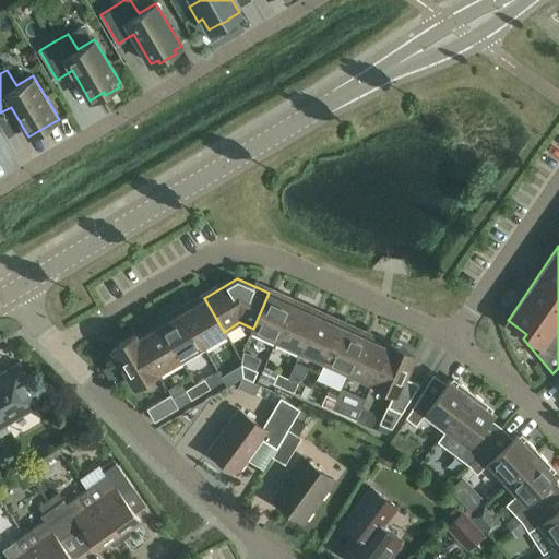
[(269,293),(253,329),(277,340),(295,299),(277,292),(275,296),(269,293)]
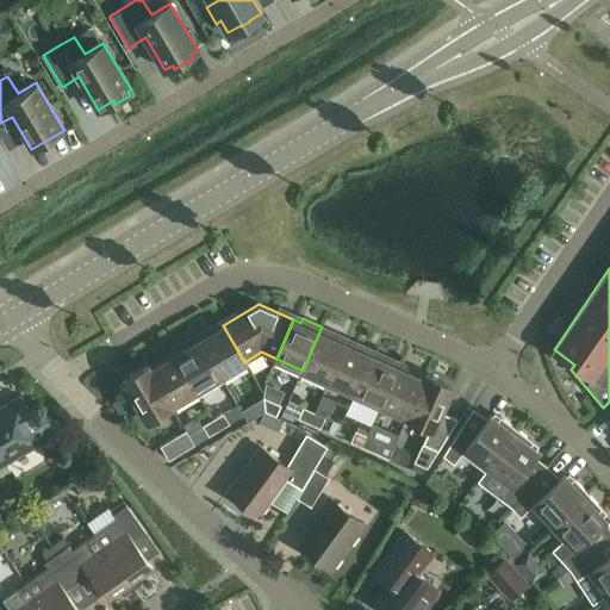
[(244,362),(223,325),(217,329),(215,325),(197,336),(221,377),(244,362)]
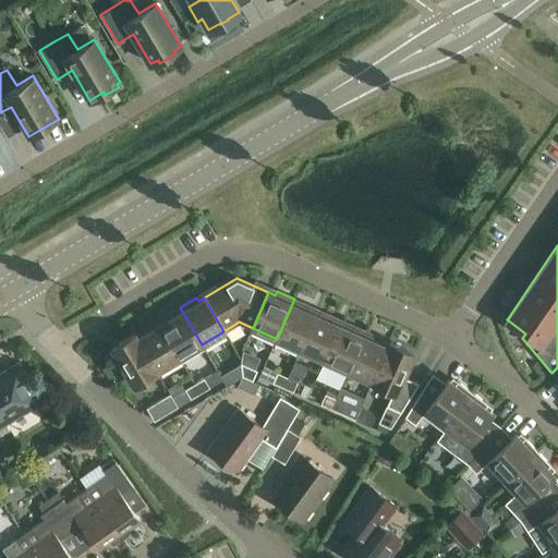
[(294,299),(277,339),(300,350),(316,314),(310,311),(312,307),(294,299)]
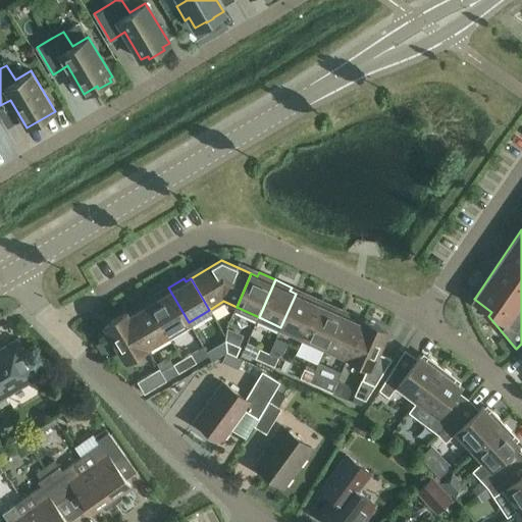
[(189,322),(168,288),(153,297),(155,300),(149,303),(167,334),(170,338),(191,326),(189,322)]
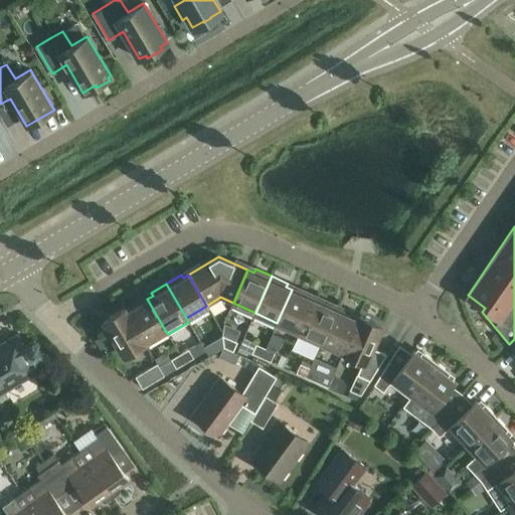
[(298,293),(292,290),(277,323),(299,332),(316,296),(300,289),(298,293)]
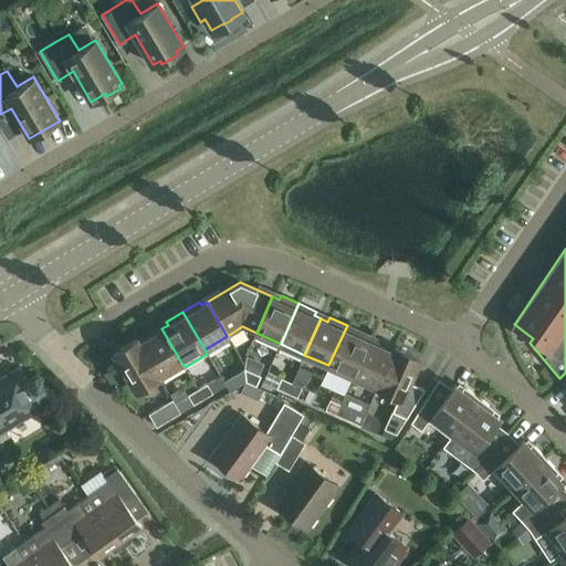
[(364,333),(347,325),(328,365),(353,376),(369,341),(363,337),(364,333)]
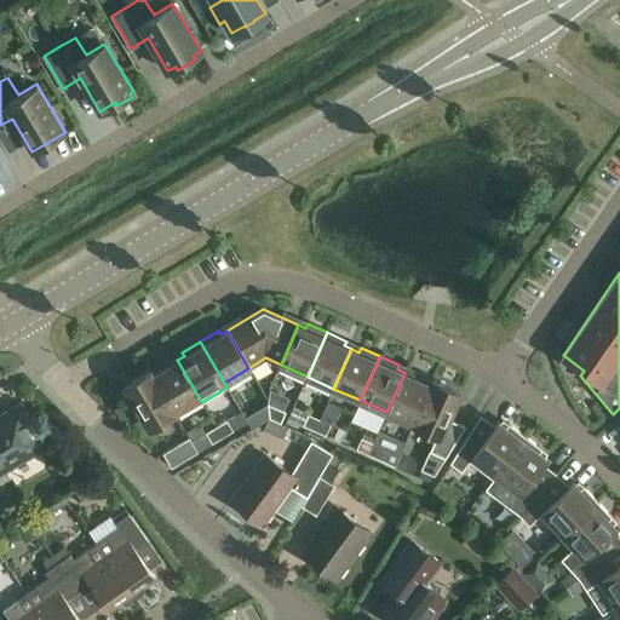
[(167,360),(149,371),(174,412),(199,397),(177,360),(170,365),(167,360)]
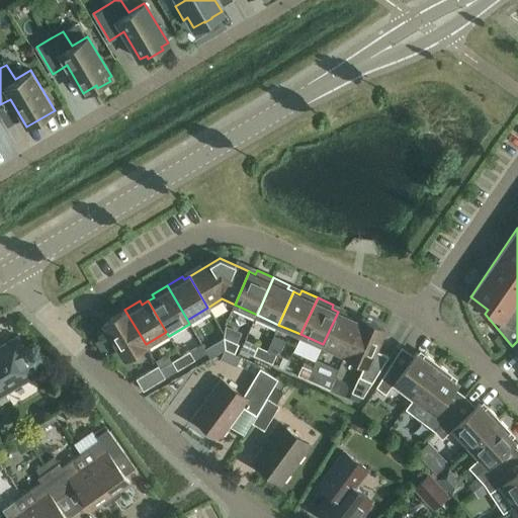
[(124,310),(109,319),(103,323),(105,326),(123,357),(146,344),(124,310)]
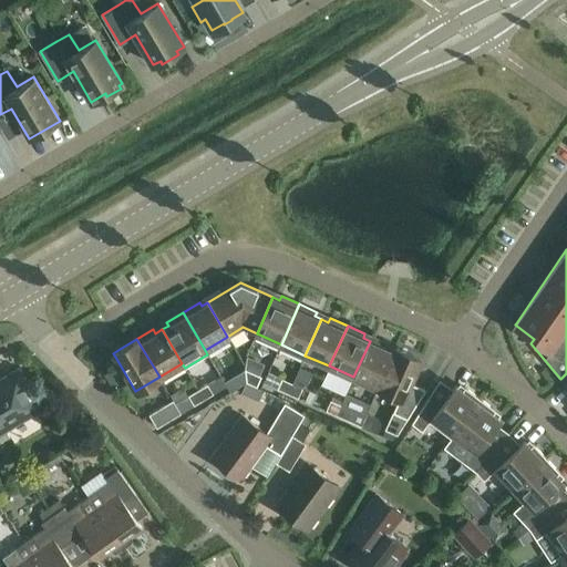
[(377,343),(370,341),(353,377),(378,388),(395,348),(378,340),(377,343)]
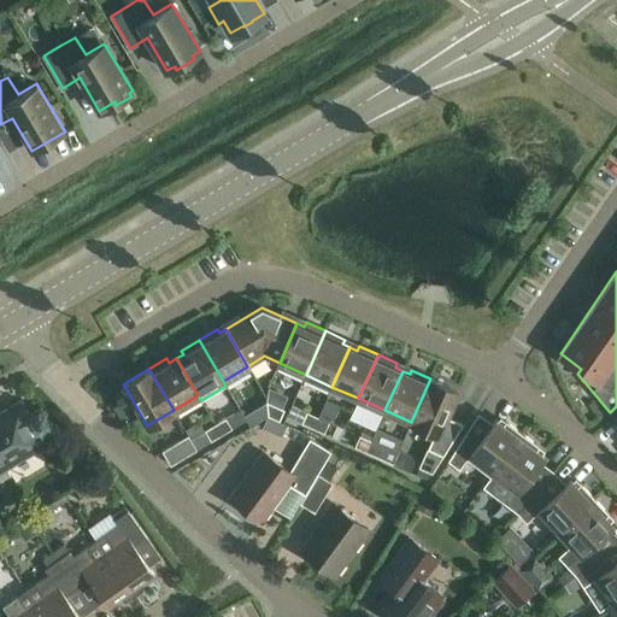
[(430,378),(411,422),(409,427),(433,438),(419,468),(432,474),(463,424),(446,417),(458,391),(430,378)]
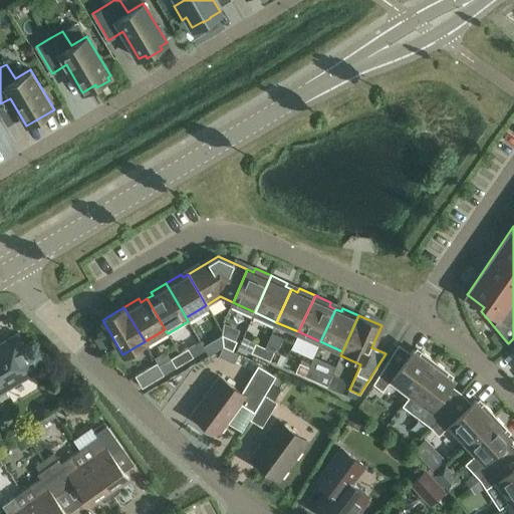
[(0,401),(8,396),(4,389),(36,370),(22,347),(24,346),(17,333),(4,341),(5,342),(0,345),(0,401)]
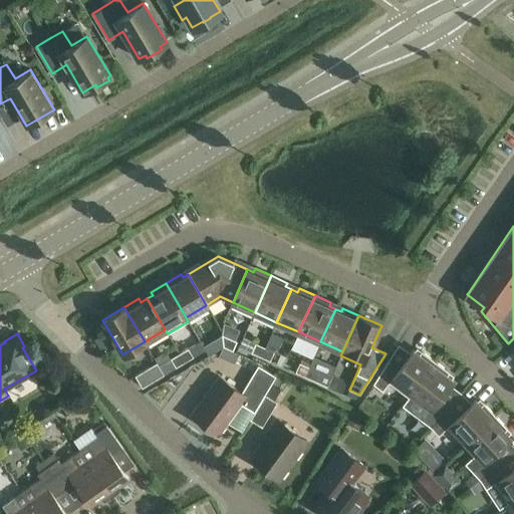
[(274,351),(275,352),(282,337),(271,333),(265,347),(274,351)]
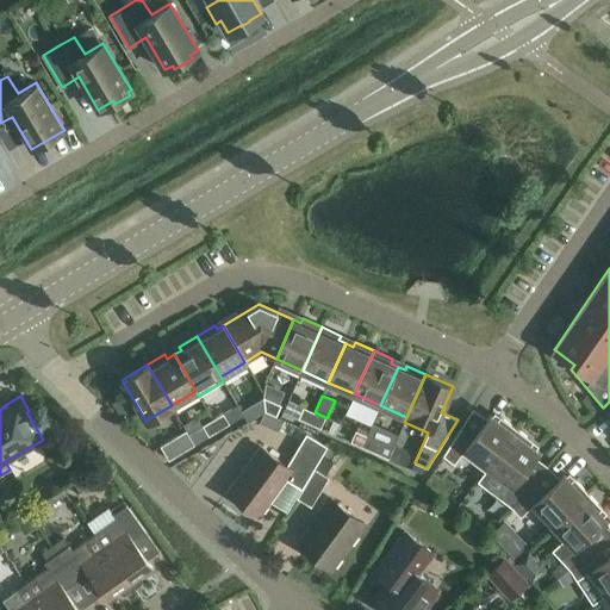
[(263,398),(248,408),(241,411),(248,422),(265,411),(263,398)]
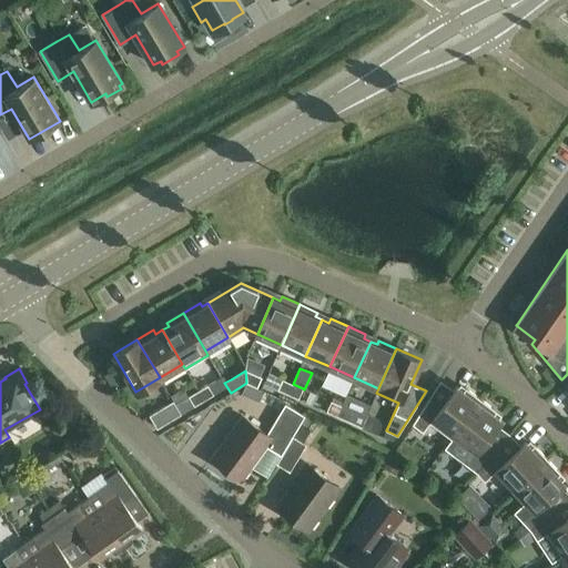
[(251,373),(246,383),(257,387),(262,377),(251,373)]
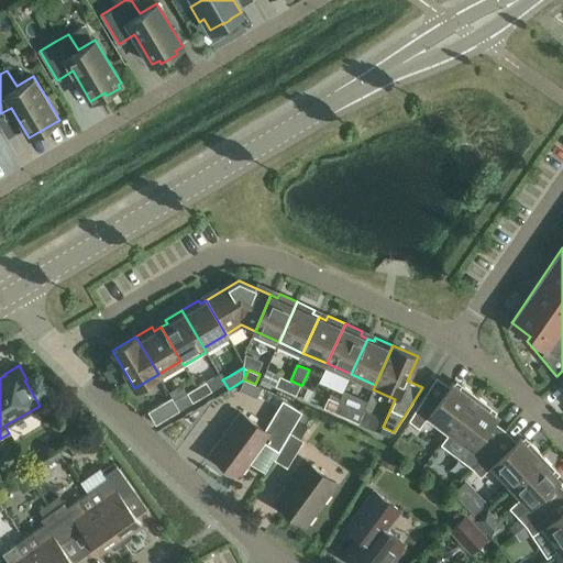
[(286,390),(290,381),(279,376),(275,386),(286,390)]
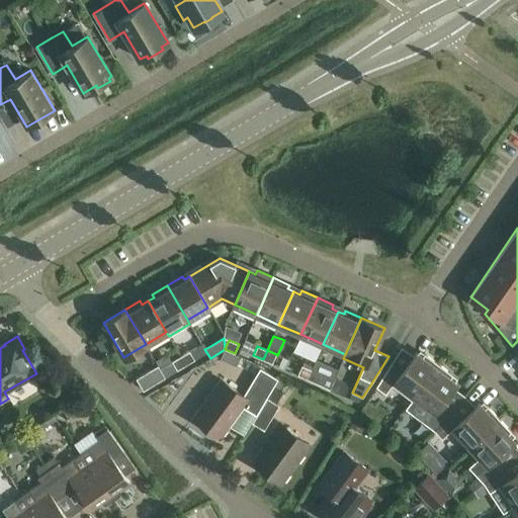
[(221,358),(236,365),(240,356),(225,350),(221,358)]
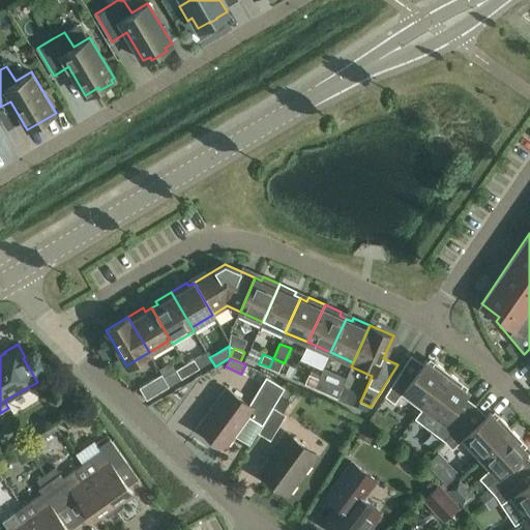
[(273,358),(269,367),(278,372),(283,362),(273,358)]
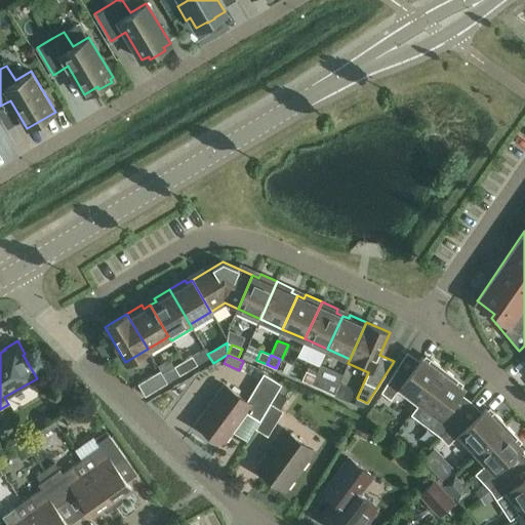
[(184,361),(189,370),(197,365),(192,356),(184,361)]
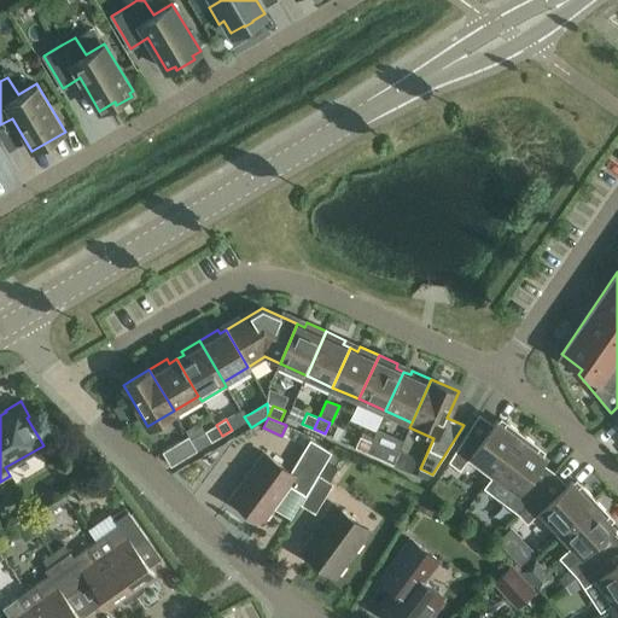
[(491,477),(495,473),(523,435),(507,423),(503,426),(496,420),(478,445),(465,436),(449,461),(460,470),(467,460),(491,477)]
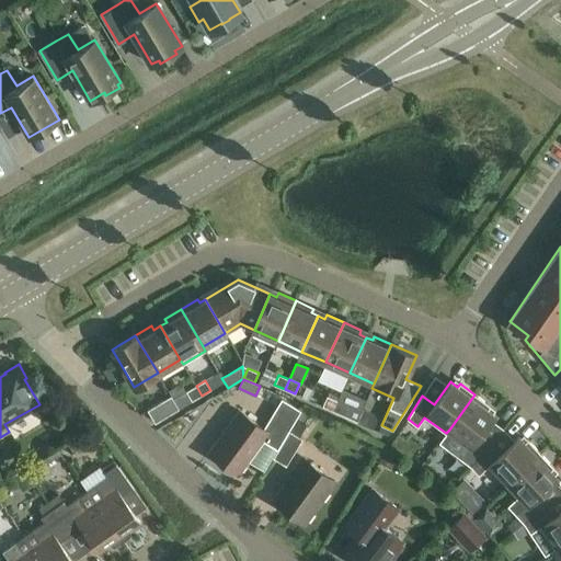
[(202,396),(196,386),(186,391),(192,401),(202,396)]
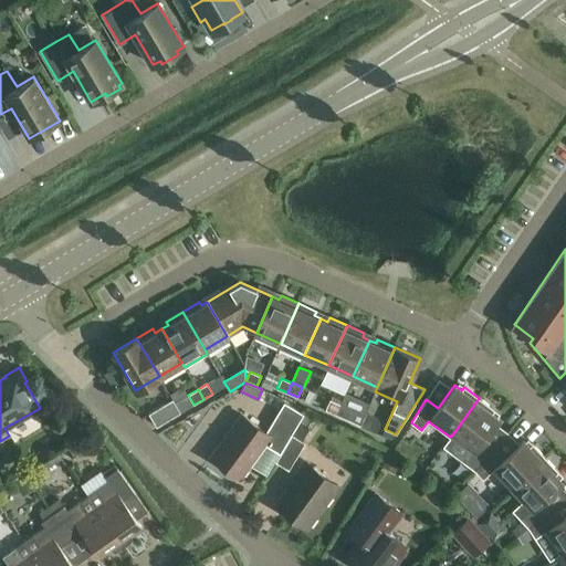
[(494,410),(479,398),(453,433),(474,449),(464,462),(474,470),(493,449),(481,441),(499,418),(492,413),(494,410)]
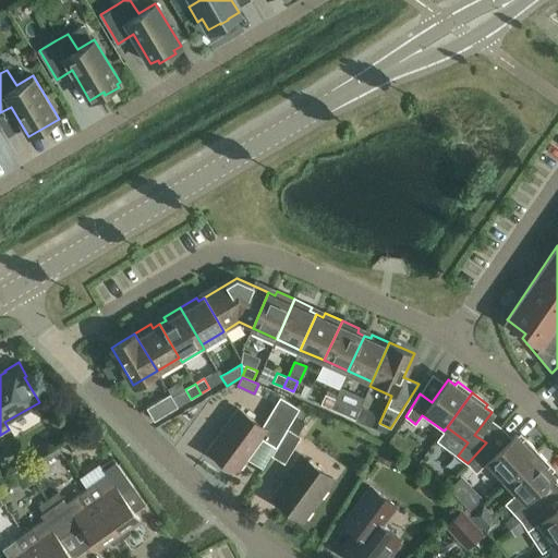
[(147,408),(154,421),(178,407),(170,393),(147,408)]
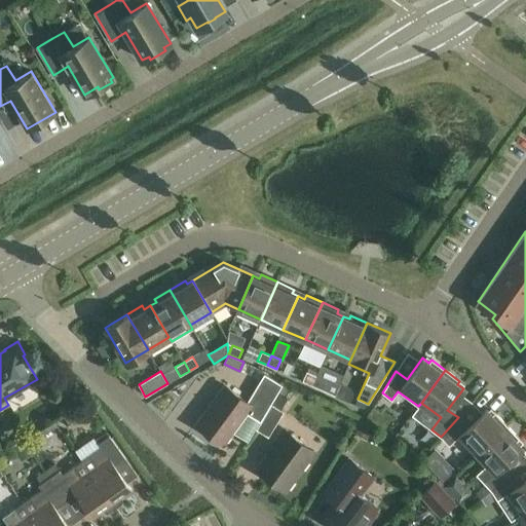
[(312,385),(316,376),(306,371),(302,381),(312,385)]
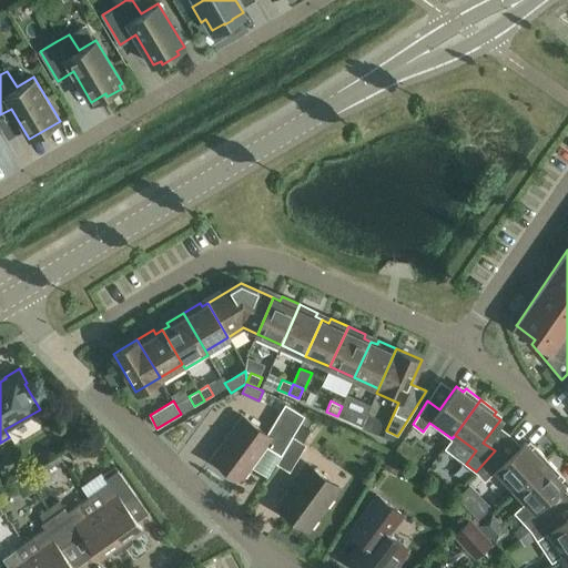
[(281,455),(293,436),(305,416),(285,404),(266,434),(243,416),(211,458),(241,479),(265,446),(281,455)]
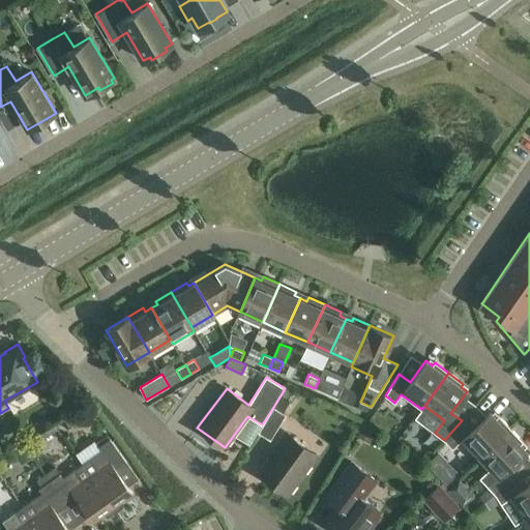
[(319,379),(315,388),(324,392),(328,383),(319,379)]
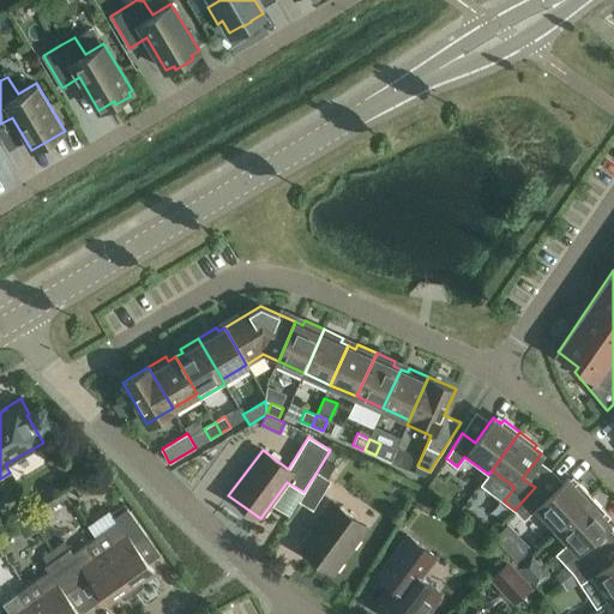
[(317,471),(304,492),(299,501),(313,510),(331,480),(317,471)]
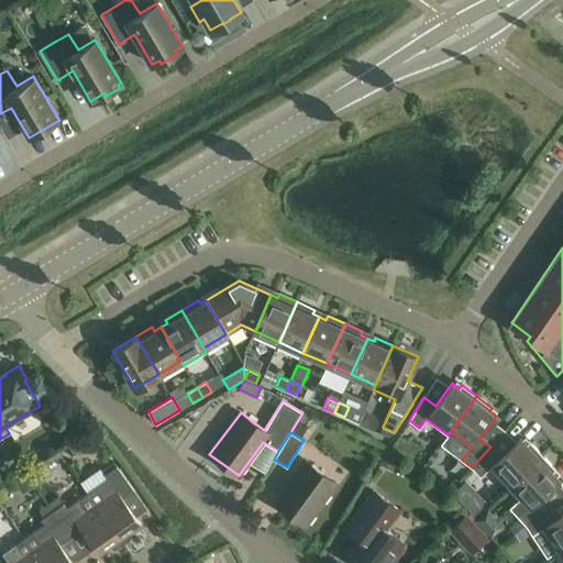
[(84,438),(85,450),(99,448),(98,435),(84,438)]
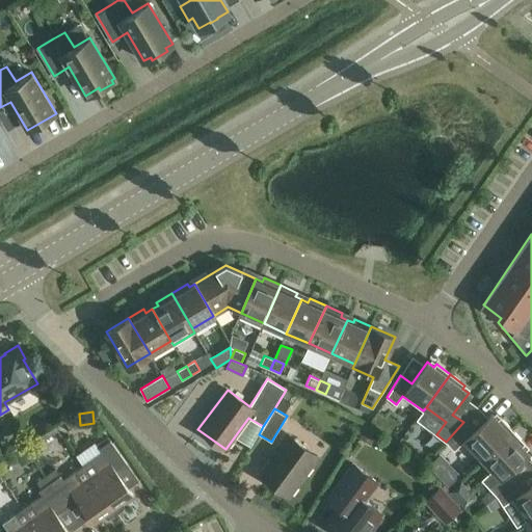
[(463,422),(446,442),(454,450),(466,441),(482,458),(512,430),(500,417),(497,420),(491,415),(473,432),(463,422)]
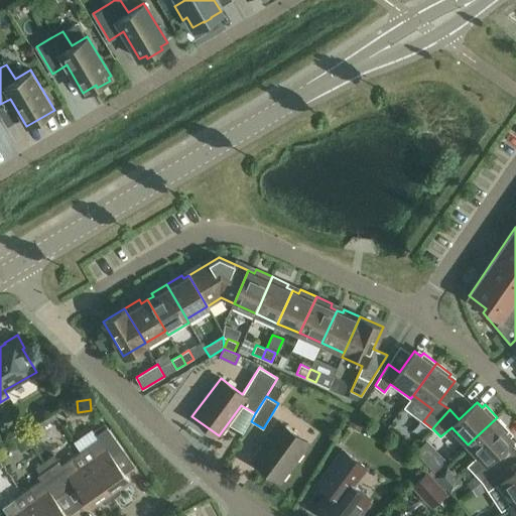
[(357,412),(350,422),(360,430),(367,420),(357,412)]
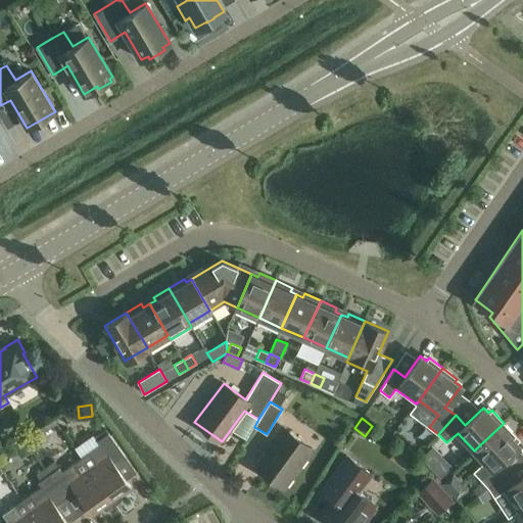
[(504,423),(474,450),(485,462),(473,472),(488,487),(509,472),(500,462),(518,444),(513,438),(516,436),(504,423)]
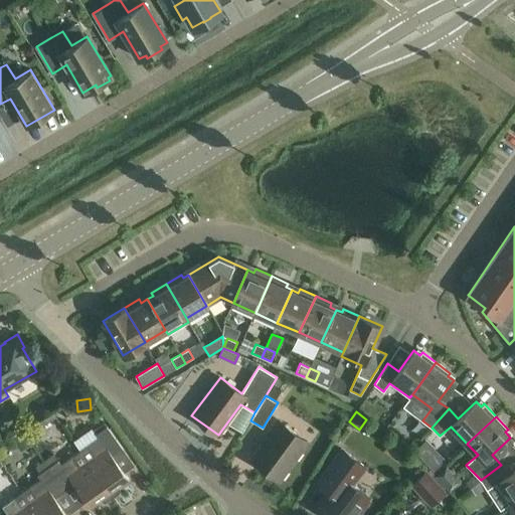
[(262,443),(252,456),(250,459),(280,481),(301,452),(291,444),(298,435),(277,419),(261,442),(262,443)]
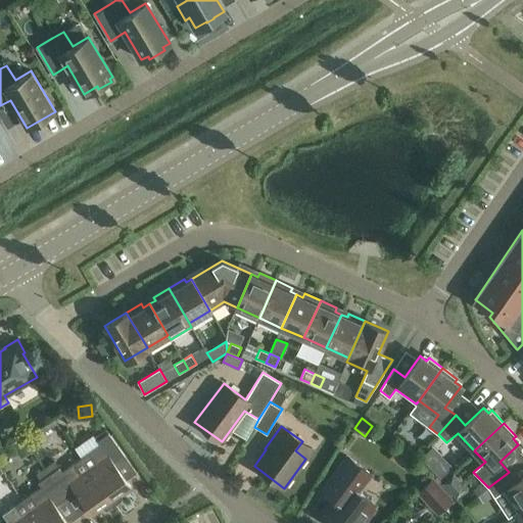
[(131,489),(113,465),(124,458),(107,434),(96,442),(99,446),(80,460),(113,507),(121,502),(121,496),(131,489)]
